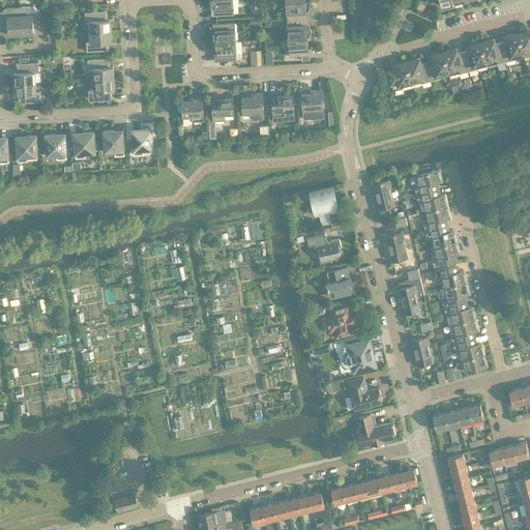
[(233,0),(212,0),(213,7),(211,8),(211,16),(234,13),(233,7),(234,7),(233,0)]
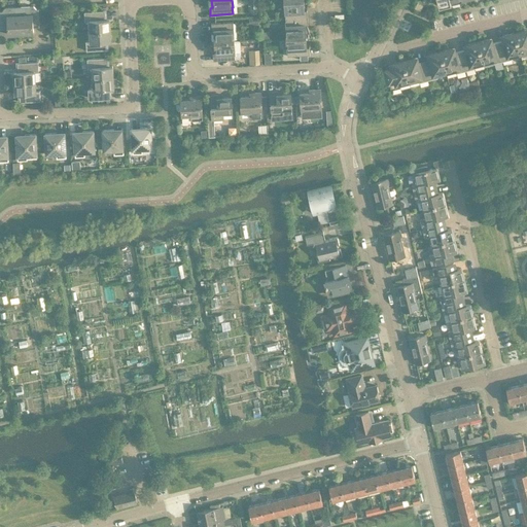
[(292,0),(284,0),(285,19),(307,18),(307,10),(305,10),(304,2),(307,2),(306,0),(292,0)]
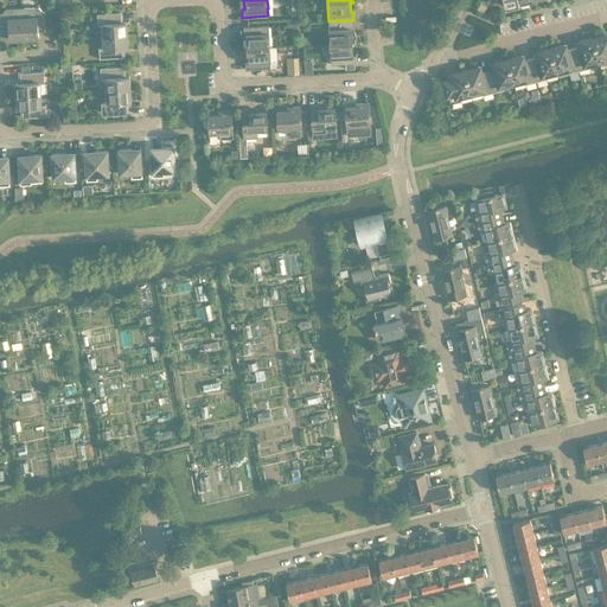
[(8,39),(24,38),(23,7),(6,8),(2,13),(0,13),(0,30),(8,30),(10,38),(8,38),(8,39)]
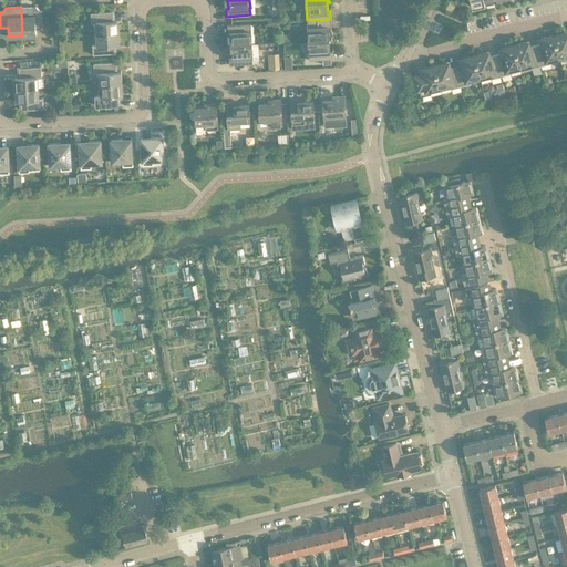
[(35,7),(21,7),(22,35),(37,35),(37,34),(35,34),(35,26),(42,26),(41,10),(40,10),(35,7)]
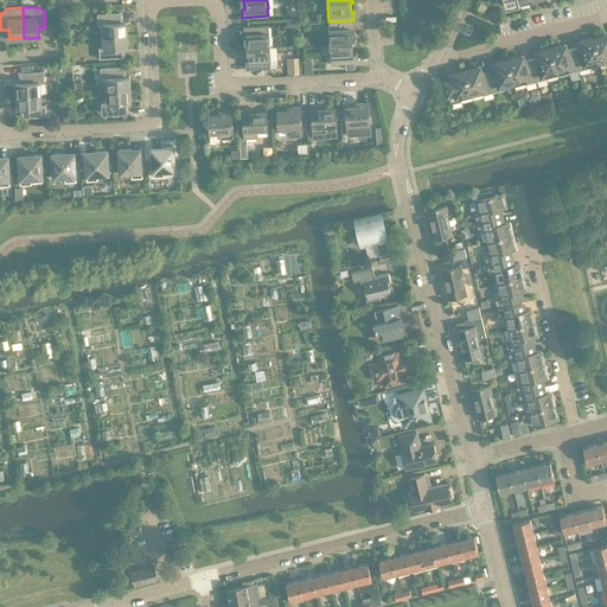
[(102,25),(103,36),(127,34),(126,21),(121,23),(121,12),(97,14),(97,25),(102,25)]
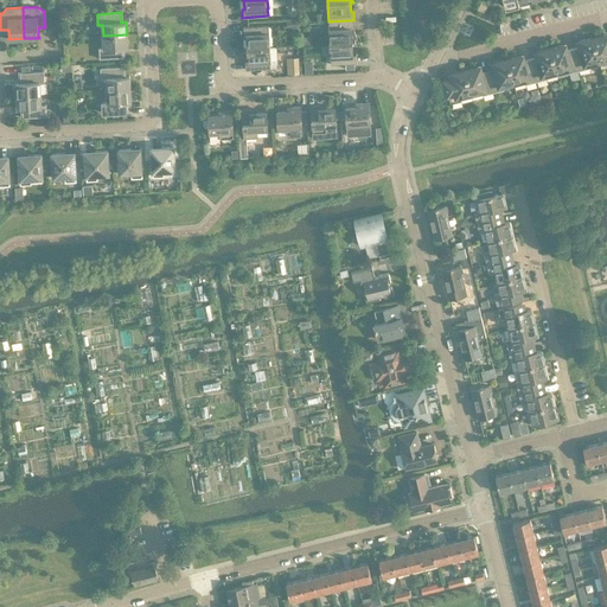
[(330,43),(356,42),(355,38),(352,38),(351,29),(355,29),(353,20),(328,21),(330,43)]
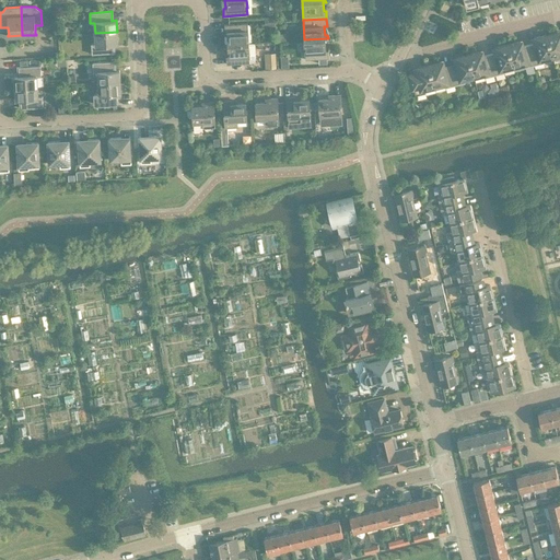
[(225,42),(225,45),(248,43),(248,31),(247,23),(224,24),(224,33),(228,32),(228,42),(225,42)]
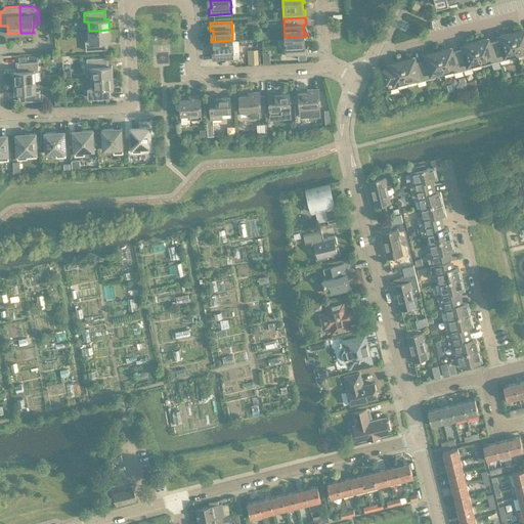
[(523,29),(512,33),(517,52),(523,50),(523,29)]
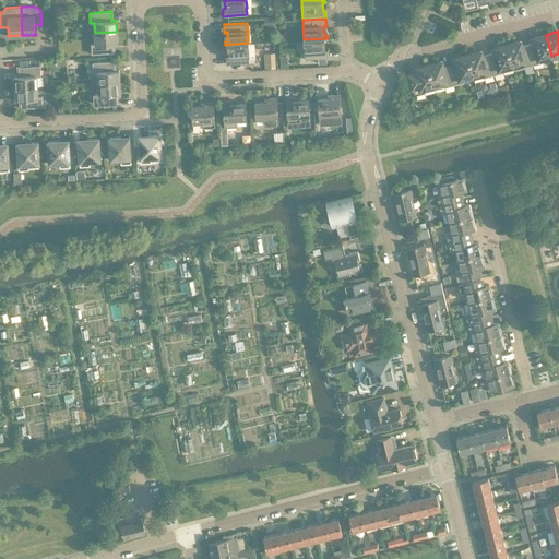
[(117,32),(95,33),(96,44),(91,44),(92,54),(114,52),(113,44),(118,44),(117,32)]
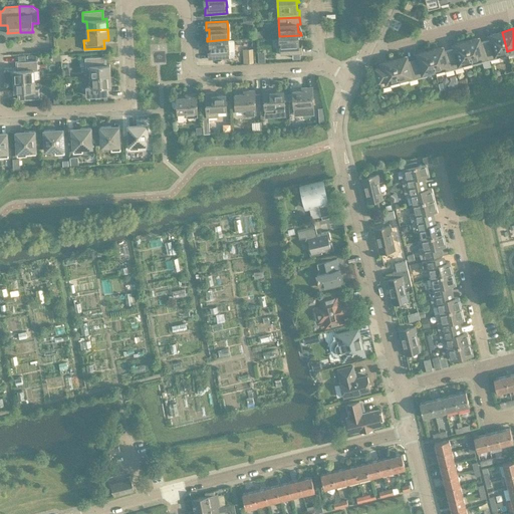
[(491,39),(485,41),(490,59),(499,57),(498,54),(507,51),(502,32),(490,35),(491,39)]
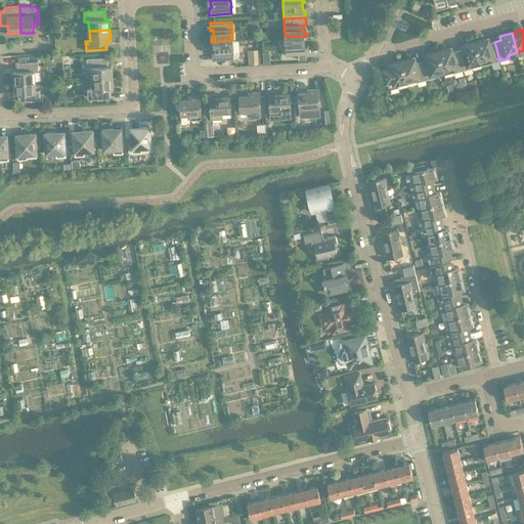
[(307,36),(285,37),(286,55),(308,54),(307,47),(305,47),(304,39),(307,39),(307,36)]
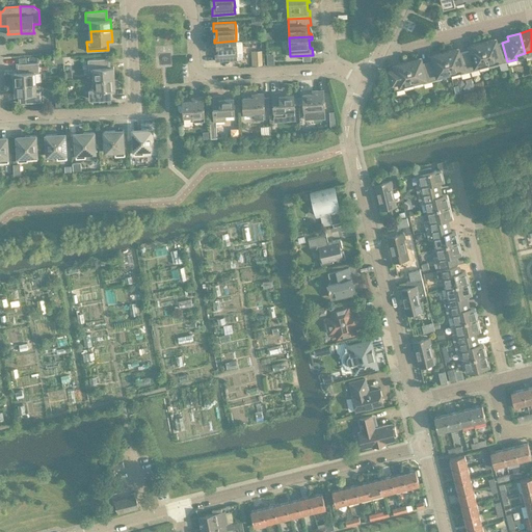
[(482,43),(487,63),(498,60),(498,64),(507,61),(502,43),(497,44),(496,40),(482,43)]
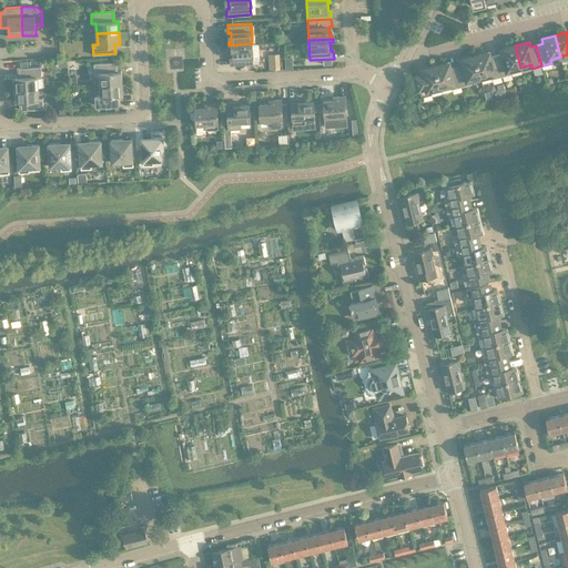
[(252,43),(229,46),(229,48),(232,48),(232,57),(230,58),(230,66),(254,63),(255,63),(256,63),(257,62),(259,61),(259,59),(259,58),(257,43),(252,43)]
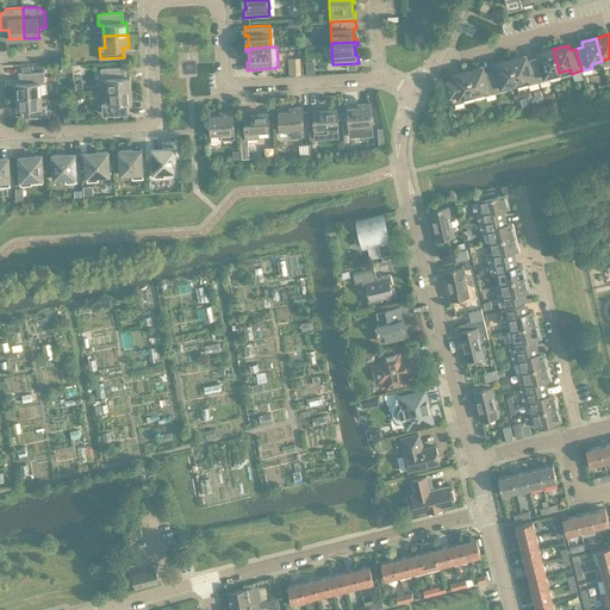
[(533,60),(539,82),(549,79),(548,75),(559,73),(553,49),(539,53),(540,57),(533,60)]
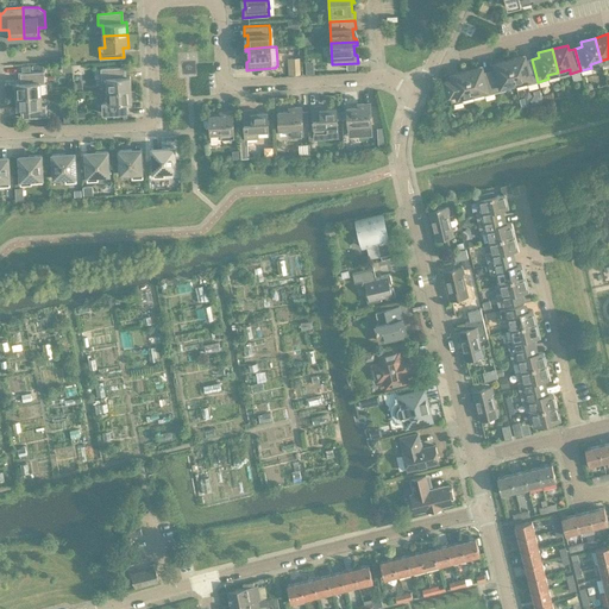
[(509,60),(515,83),(526,80),(527,85),(538,82),(532,60),(526,61),(525,56),(509,60)]
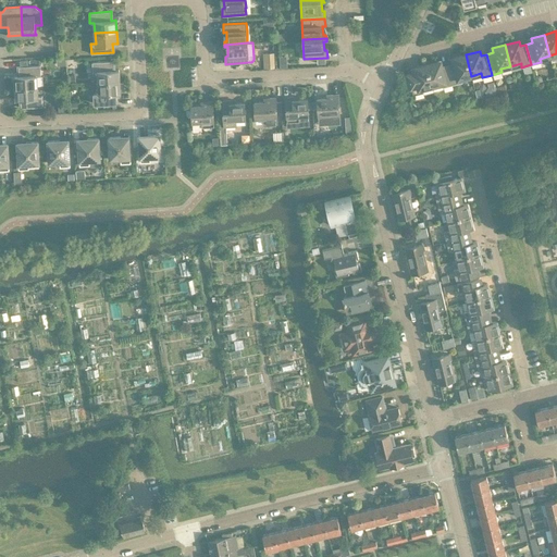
[(265,69),(275,69),(274,54),(264,54),(265,69)]
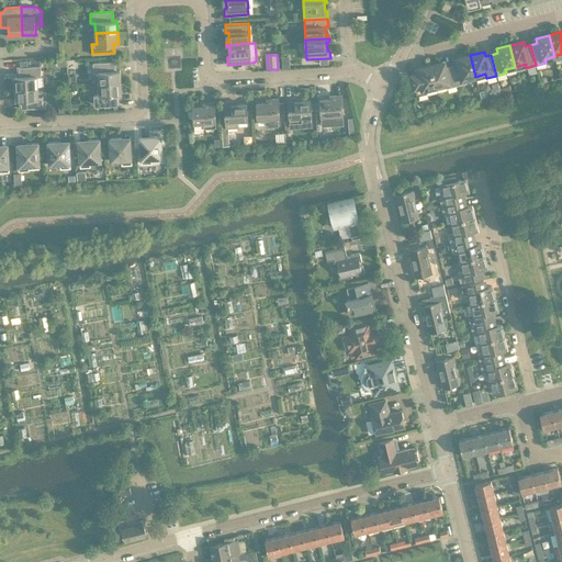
[(451,65),(457,86),(467,83),(465,79),(475,77),(470,55),(457,58),(458,64),(451,65)]
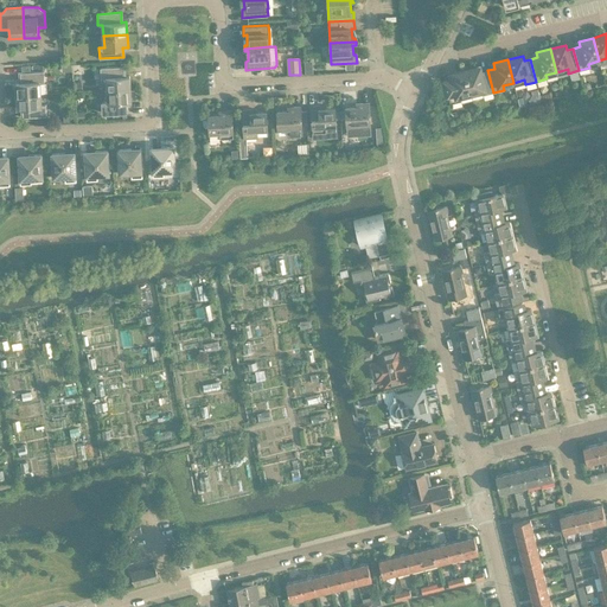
[(106,78),(107,90),(131,89),(129,76),(125,76),(123,66),(100,68),(101,80),(106,78)]
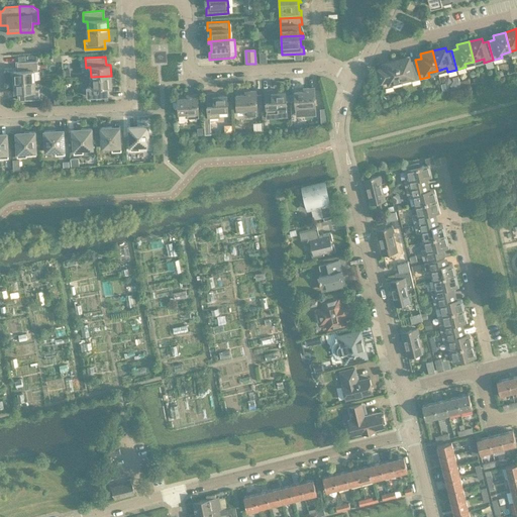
[(396,60),(401,80),(410,78),(411,81),(420,79),(415,60),(410,61),(409,57),(396,60)]
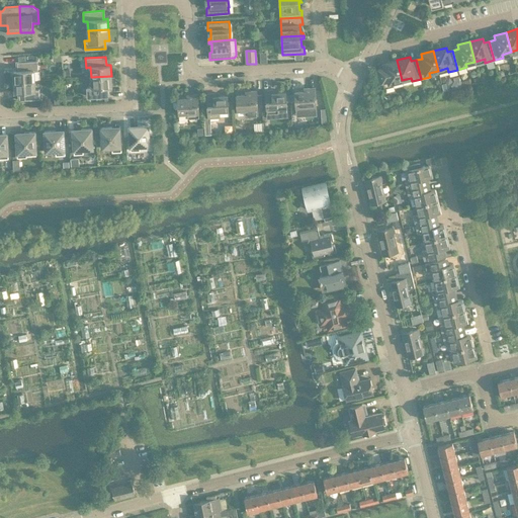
[(402,80),(397,60),(384,63),(385,67),(379,69),(384,88),(394,86),(393,82),(402,80)]
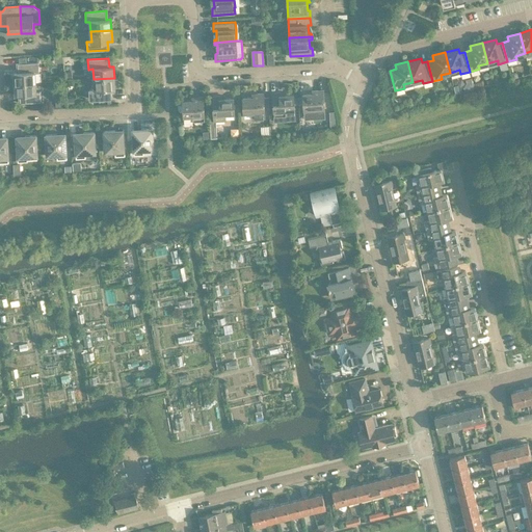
[(14,73),(15,83),(35,82),(34,73),(38,72),(38,62),(18,63),(18,73),(14,73)]
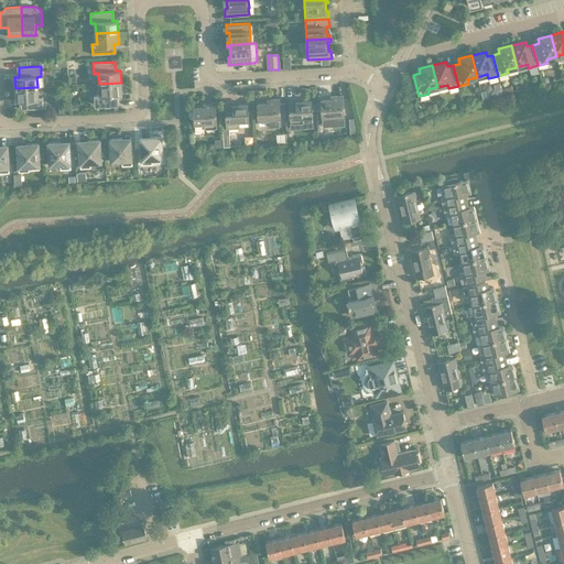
[(121,83),(99,84),(99,94),(95,95),(96,105),(118,104),(117,95),(121,94),(121,83)]
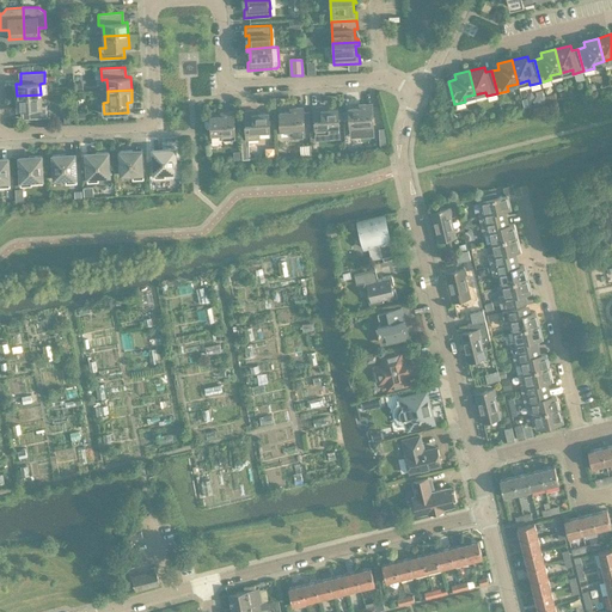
[(41,95),(17,96),(18,109),(23,109),(23,118),(47,117),(47,105),(41,106),(41,95)]
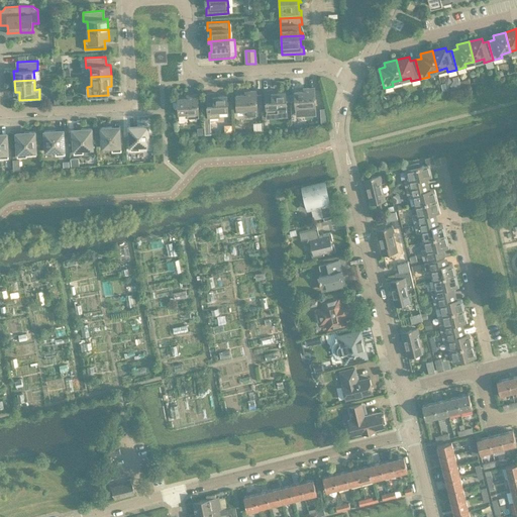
[(307,91),(294,91),(295,94),(295,101),(296,111),(304,110),(304,111),(316,110),(314,88),(307,88),(307,91)]
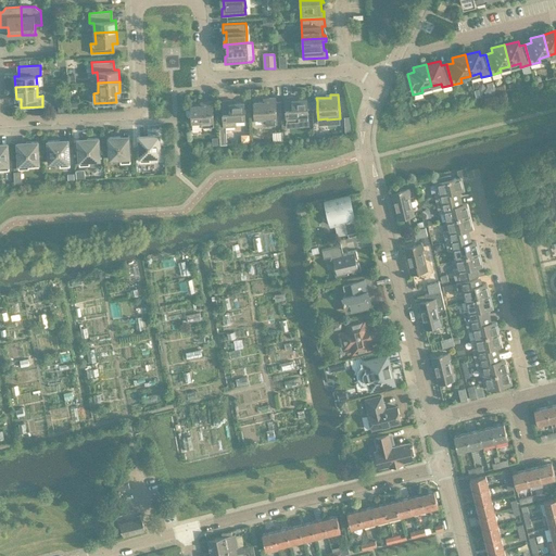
[(292,97),(285,98),(286,101),(286,112),(287,122),(288,127),(299,126),(299,121),(308,119),(307,109),(307,102),(306,99),(292,100),(292,97)]
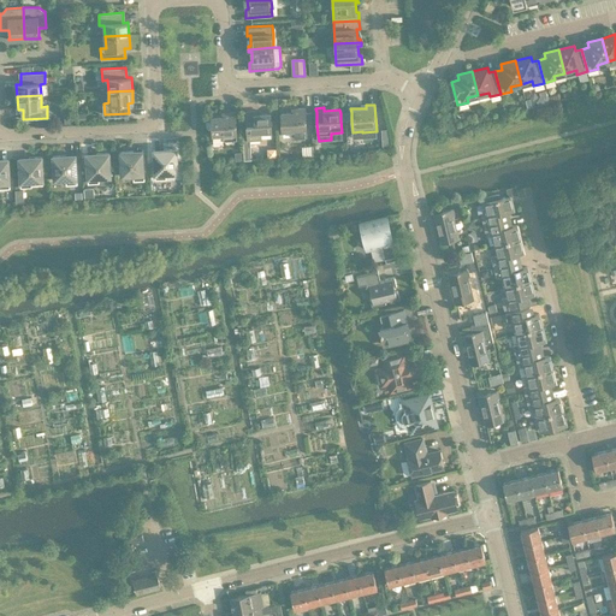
[(292,136),(307,135),(306,124),(306,112),(304,108),(296,110),(297,112),(282,113),(283,136),(292,136)]
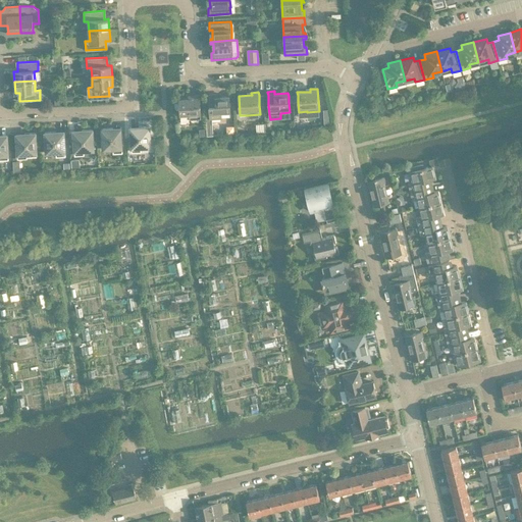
[(209,111),(205,112),(207,136),(213,136),(212,117),(221,117),(221,116),(230,116),(229,110),(229,96),(216,97),(216,96),(215,95),(208,95),(209,97),(209,111)]
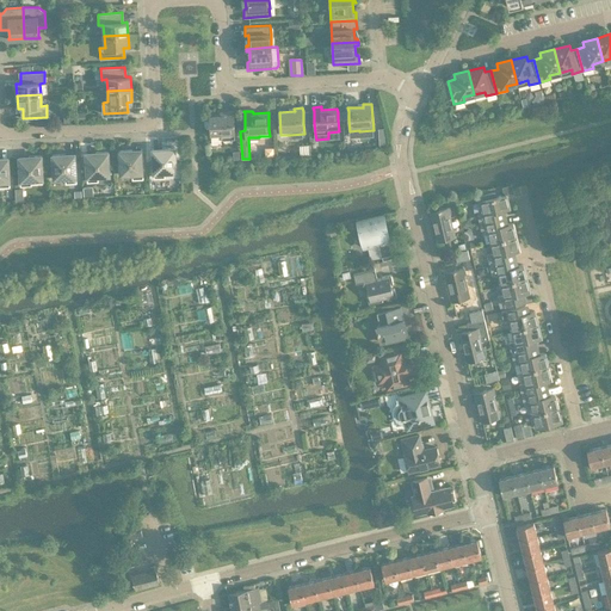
[(226,115),(210,116),(210,117),(207,117),(204,118),(205,127),(207,128),(210,128),(211,139),(221,139),(221,140),(235,139),(233,112),(224,112),(226,115)]
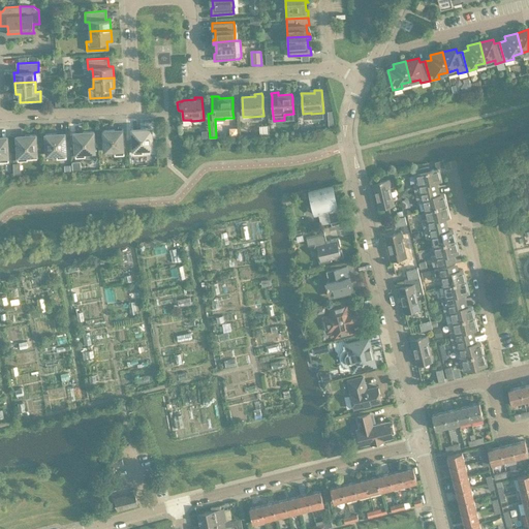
[(141,128),(131,129),(132,133),(133,154),(143,153),(143,155),(153,155),(153,148),(152,127),(141,128)]
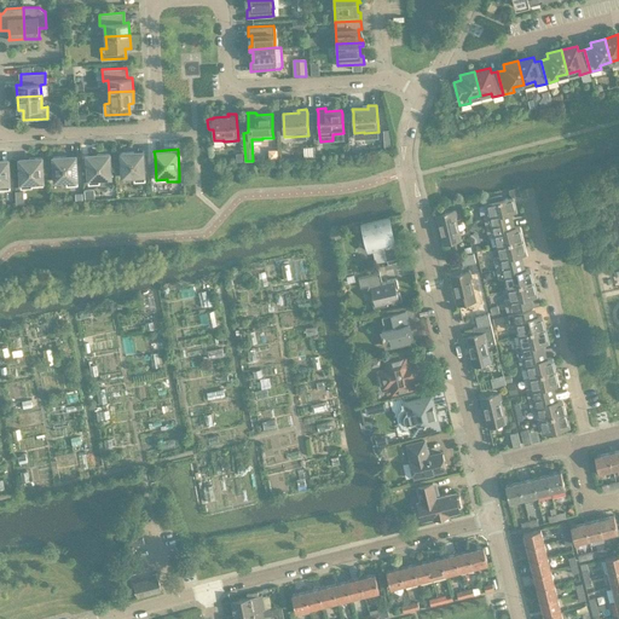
[(134,181),(145,180),(144,151),(120,152),(122,177),(133,177),(134,181)]
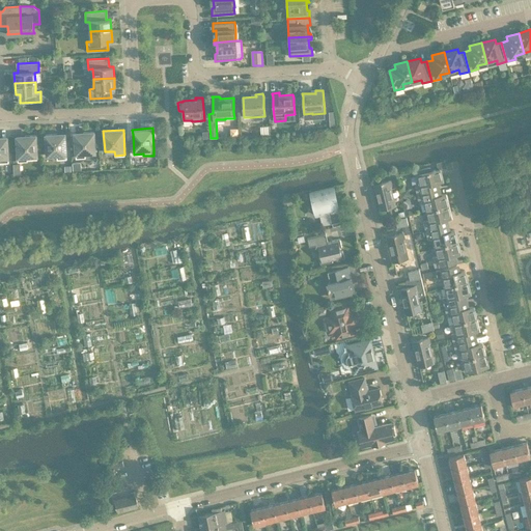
[(94,132),(74,133),(76,158),(85,157),(85,152),(95,152),(94,132)]
